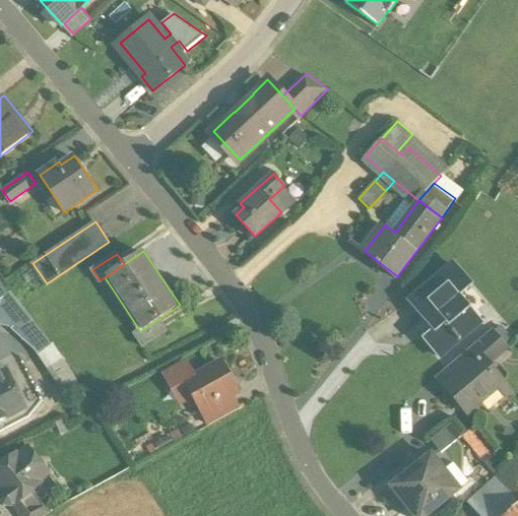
[(455,263),(411,300),(436,329),(426,337),(441,356),(475,326),(464,313),(470,308),(457,292),(470,280),(455,263)]
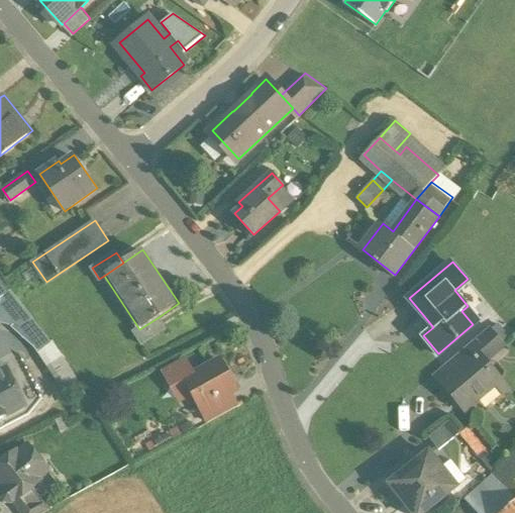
[(33,317),(11,290),(2,297),(0,305),(0,321),(23,325),(33,317)]
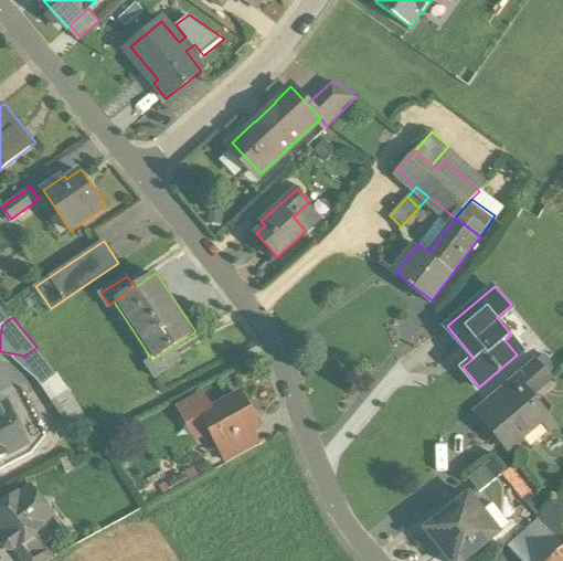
[(152,360),(148,363),(157,376),(181,359),(173,347),(152,360)]
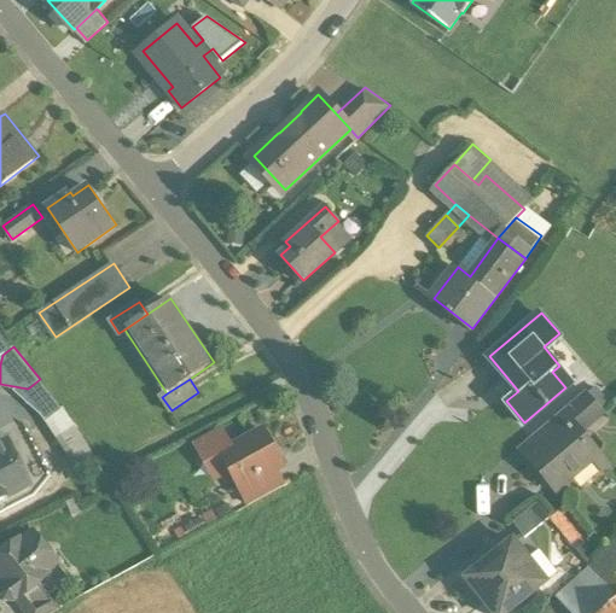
[(587,389),(561,410),(579,431),(604,409),(587,389)]
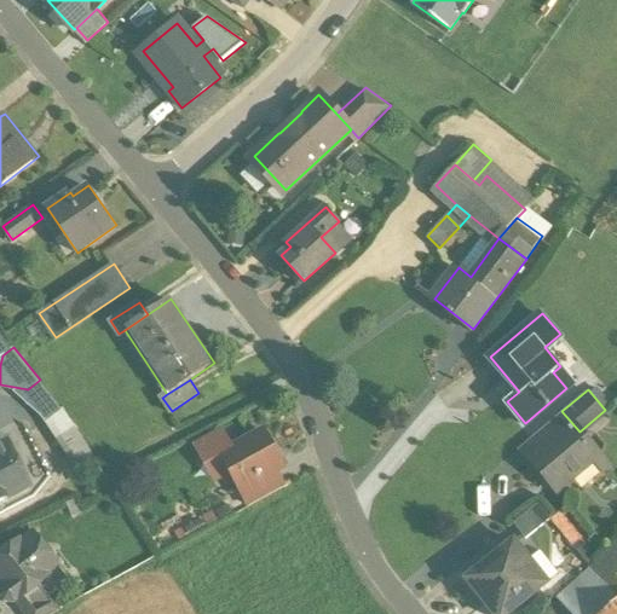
[(42,415),(58,436),(75,426),(62,405),(42,415)]
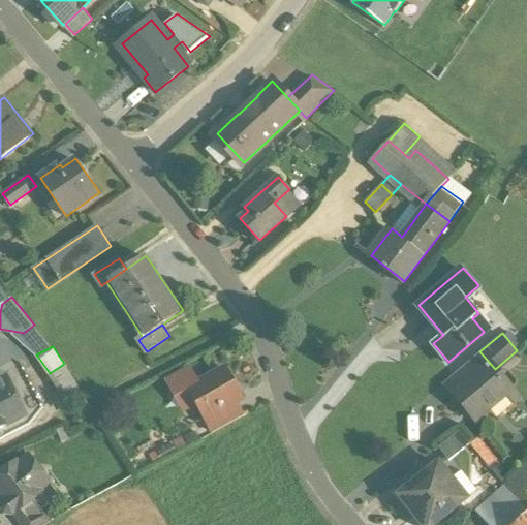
[(479,351),(460,369),(467,378),(453,391),(476,418),(510,388),(495,369),(479,351)]
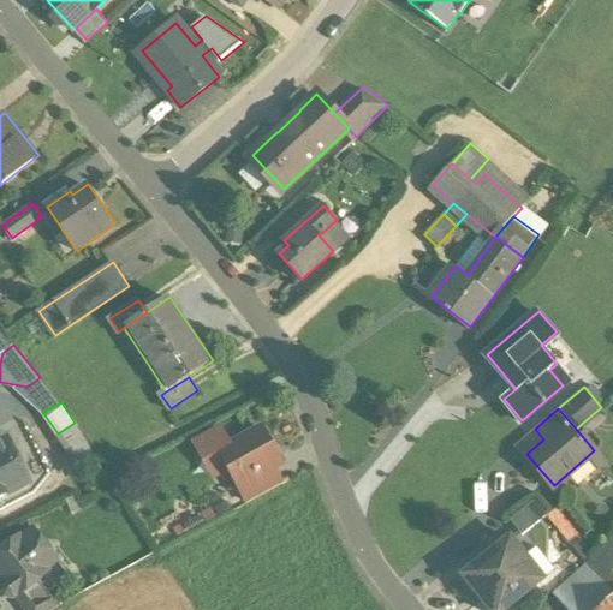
[(99,460),(75,423),(58,434),(82,471),(99,460)]
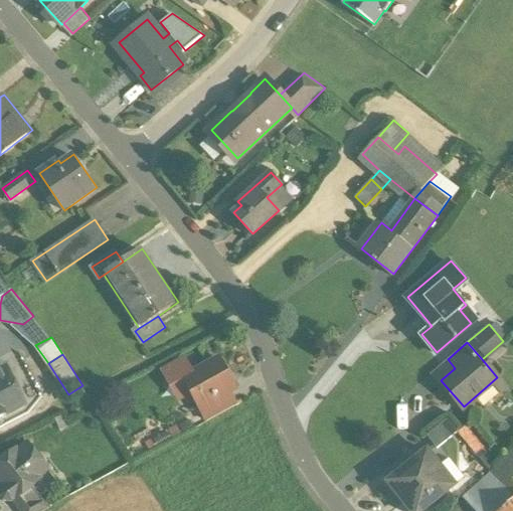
[(194,372),(185,376),(186,378),(200,404),(228,389),(236,385),(220,357),(194,372)]
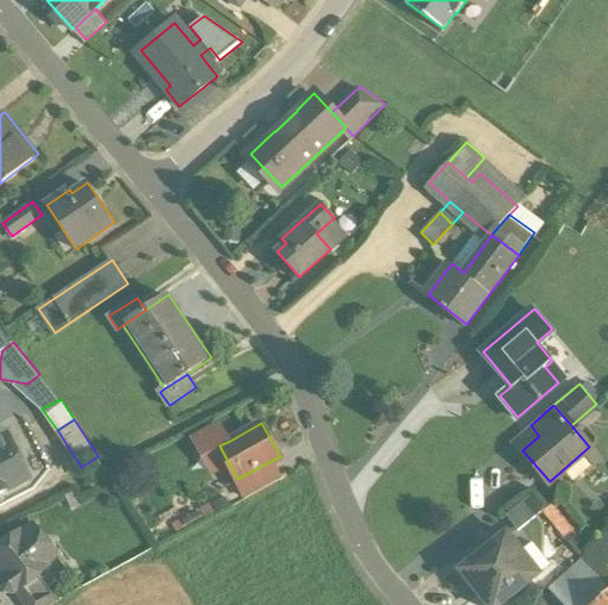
[(221,424),(196,437),(206,456),(221,448),(219,446),(230,441),(221,424)]
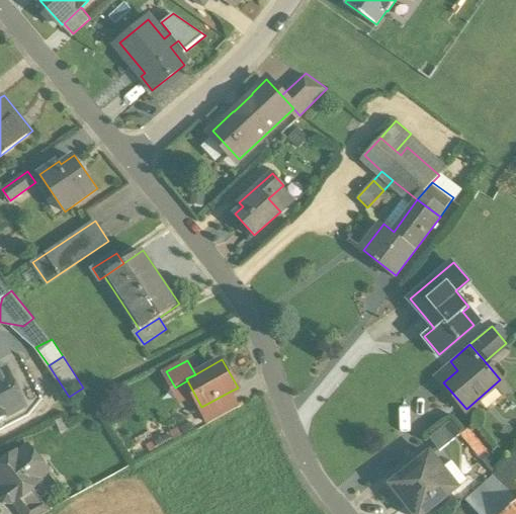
[(8,370),(0,373),(0,419),(26,407),(8,370)]
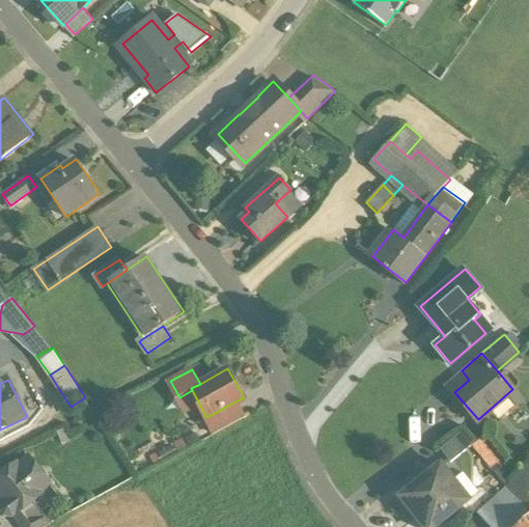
[(235,401),(206,417),(215,432),(244,416),(235,401)]
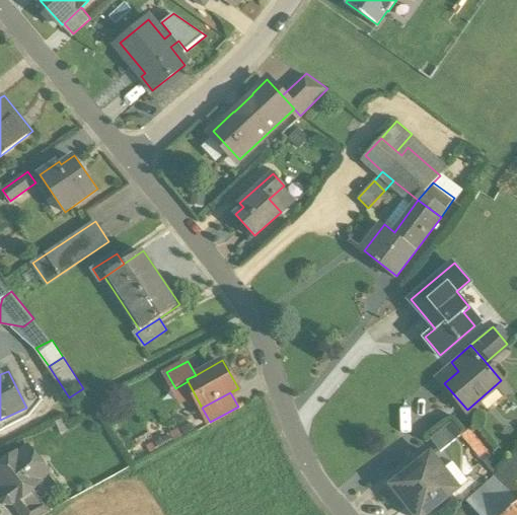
[(451,421),(431,437),(441,450),(462,434),(451,421)]
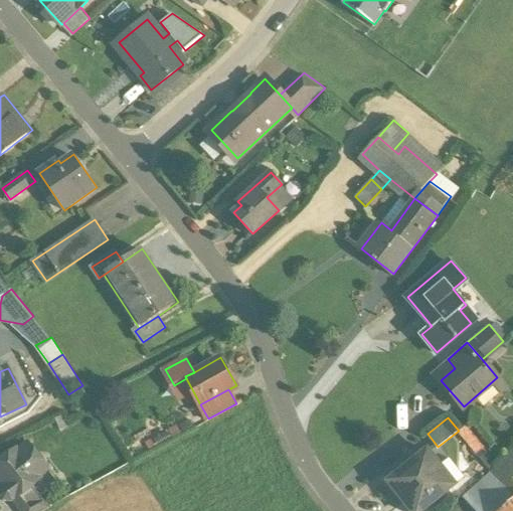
[(19,451),(17,449),(0,462),(0,478),(5,485),(1,488),(0,496),(4,500),(13,501),(14,501),(33,485),(41,479),(32,467),(41,460),(28,444),(19,451)]
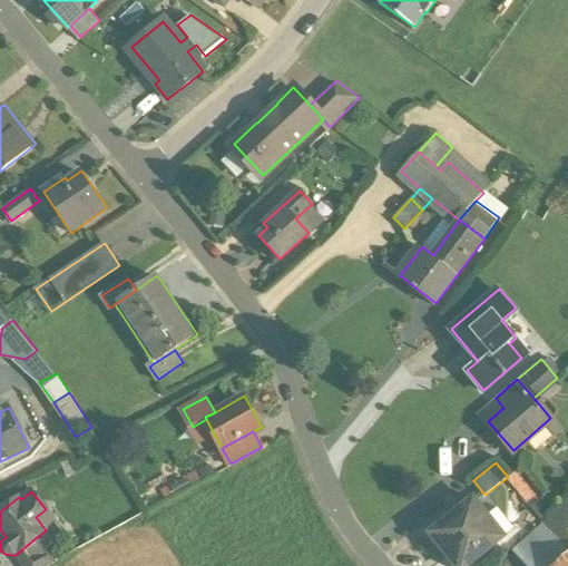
[(473,497),(430,533),(456,565),(467,565),(505,536),(473,497)]
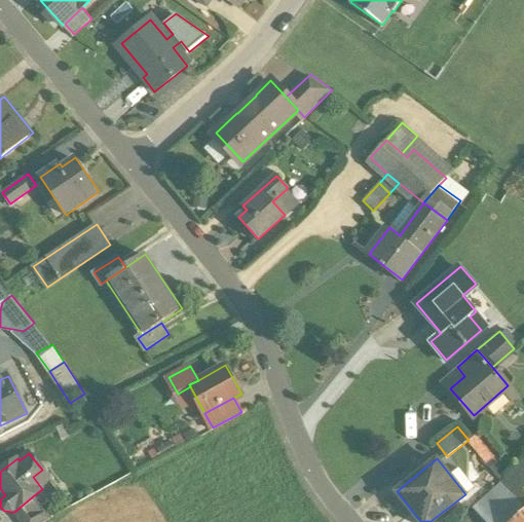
[(523,462),(509,478),(480,501),(493,520),(523,492),(523,462)]
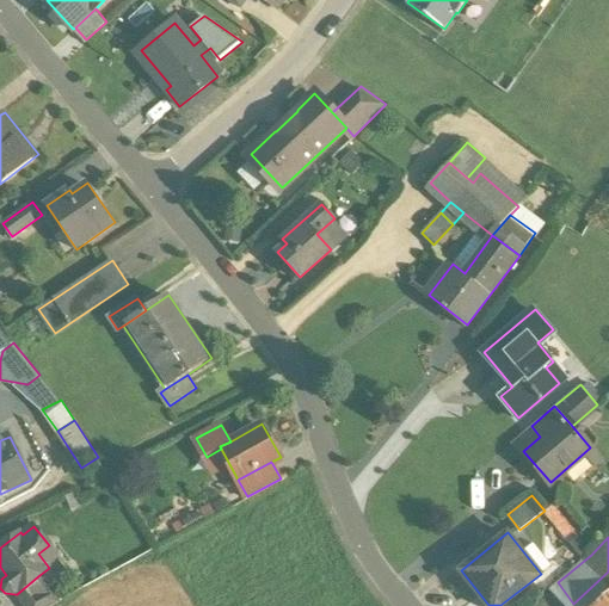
[(608,572),(573,604),(574,605),(595,605),(608,594),(608,572)]
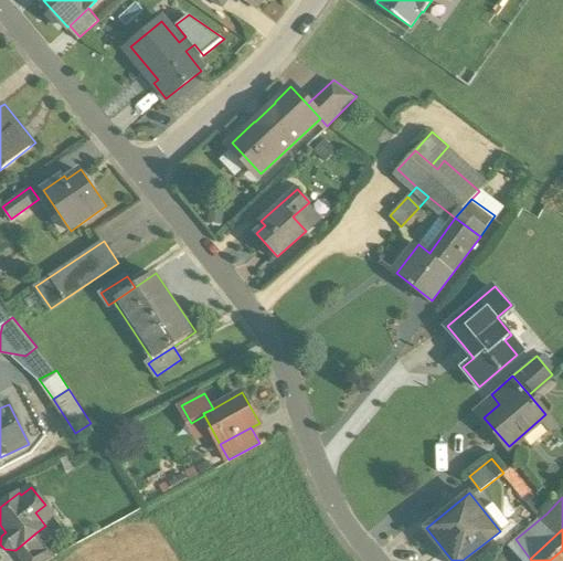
[(36,532),(16,550),(24,560),(45,560),(55,556),(36,532)]
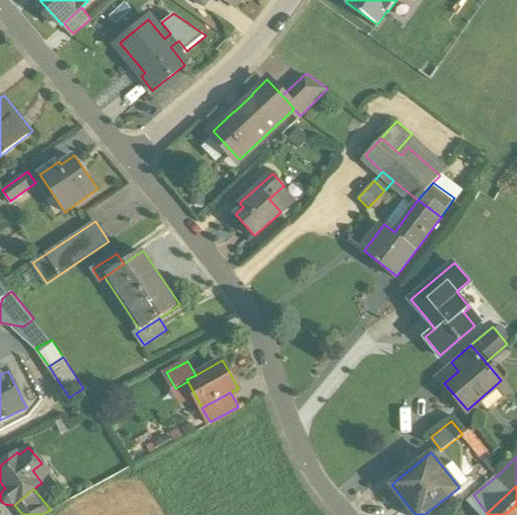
[(516,505),(505,514),(516,514),(516,505)]
